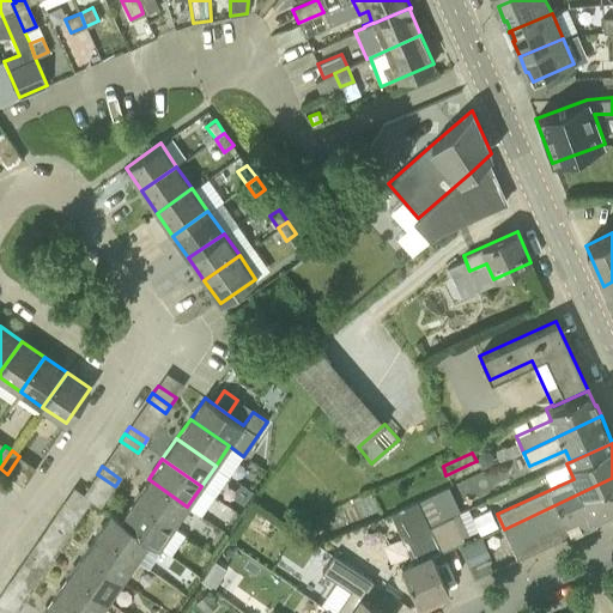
[(110,493),(115,486),(97,474),(92,481),(110,493)]
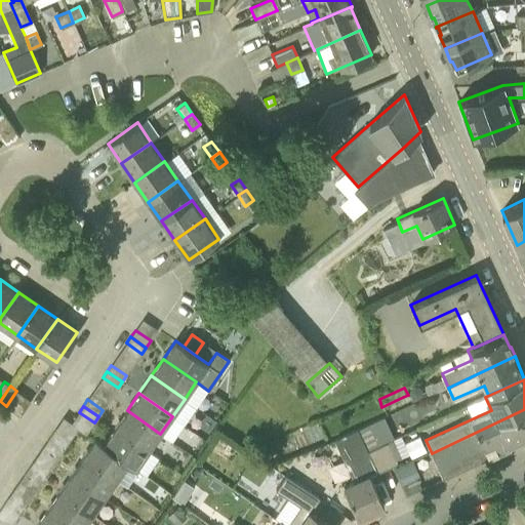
[(201,407),(191,420),(208,433),(218,419),(201,407)]
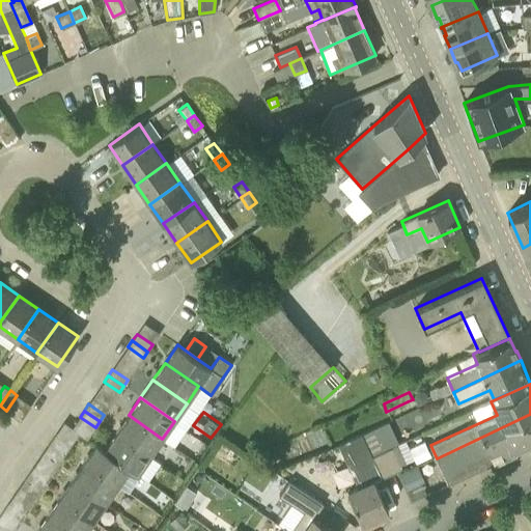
[(530,414),(437,458),(447,482),(447,483),(481,468),(515,452),(514,452),(527,447),(524,441),(530,437),(530,414)]
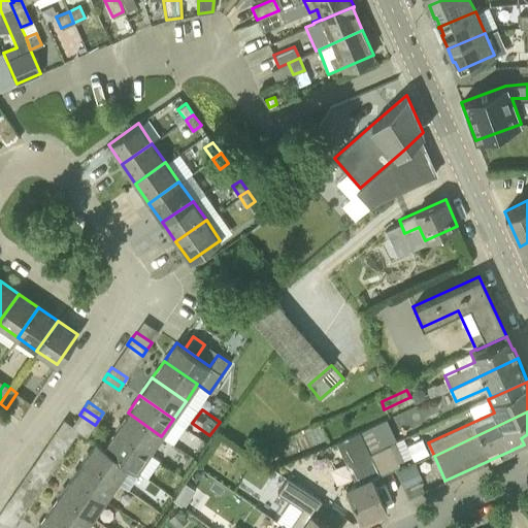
[(150,453),(161,436),(128,413),(116,430),(150,453)]
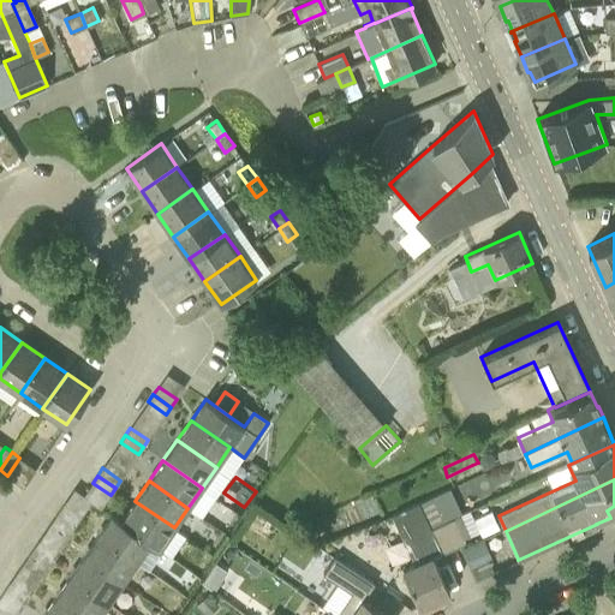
[(160,549),(174,527),(135,501),(121,520),(121,521),(150,542),(160,549)]
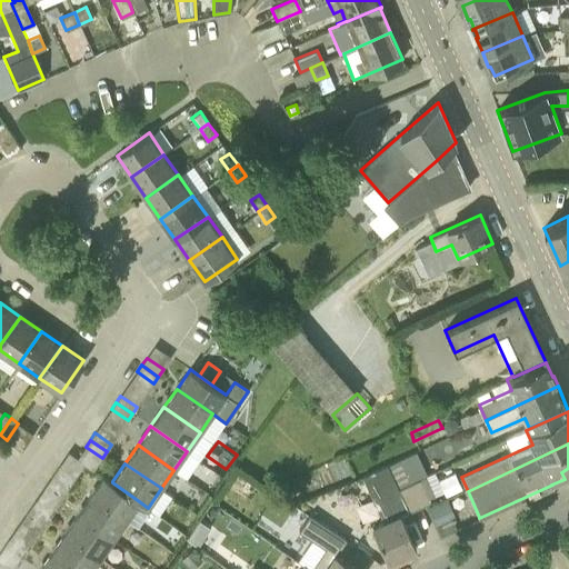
[(56,471),(72,482),(77,476),(60,465),(56,471)]
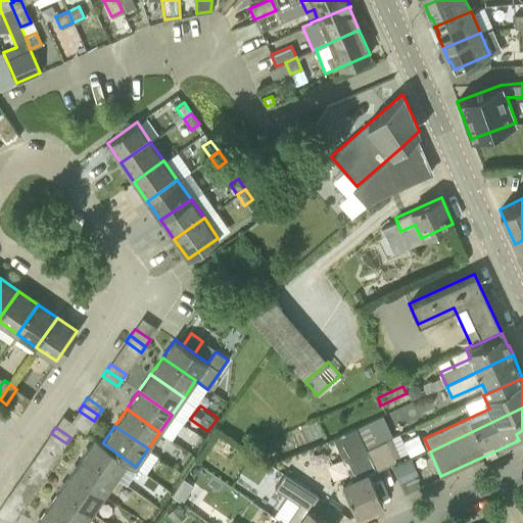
[(61,449),(66,443),(51,433),(46,439),(61,449)]
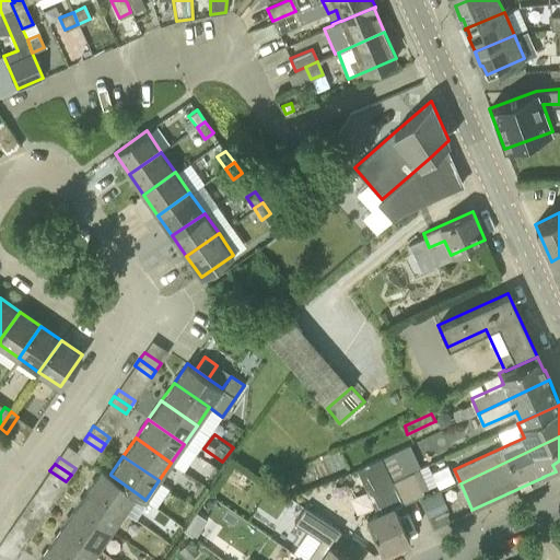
[(124,513),(137,493),(111,475),(111,474),(102,468),(89,487),(124,513)]
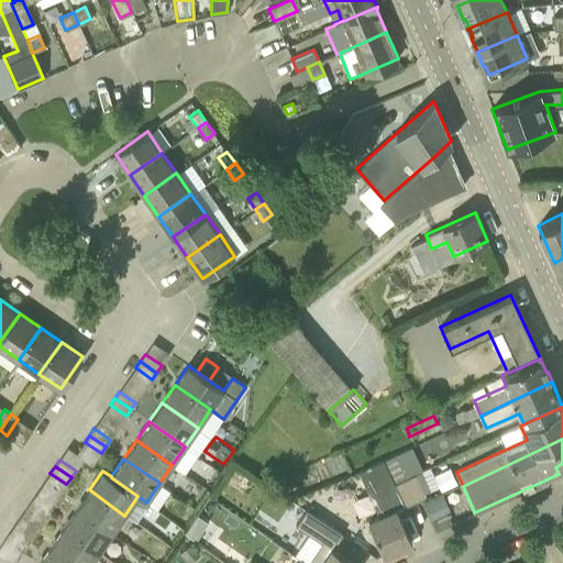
[(416,473),(424,492),(430,489),(421,471),(416,473)]
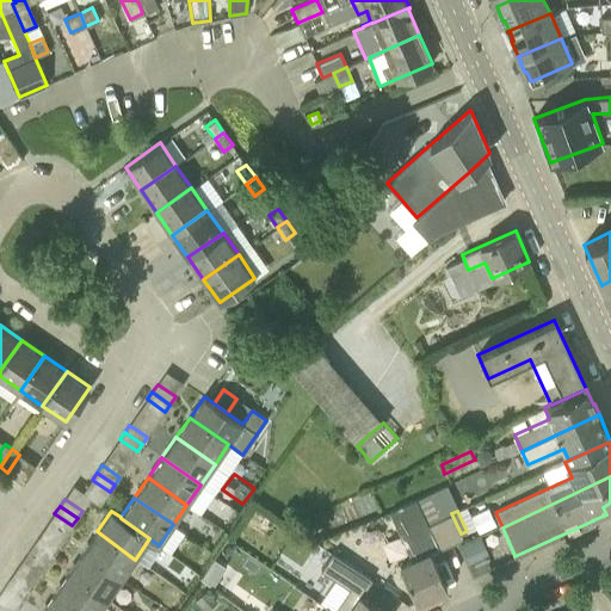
[(430,524),(440,549),(460,541),(449,514),(430,524)]
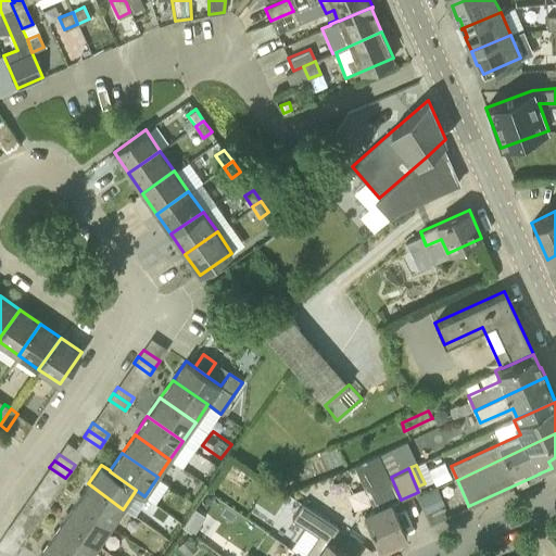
[(111,527),(123,509),(88,483),(75,502),(111,527)]
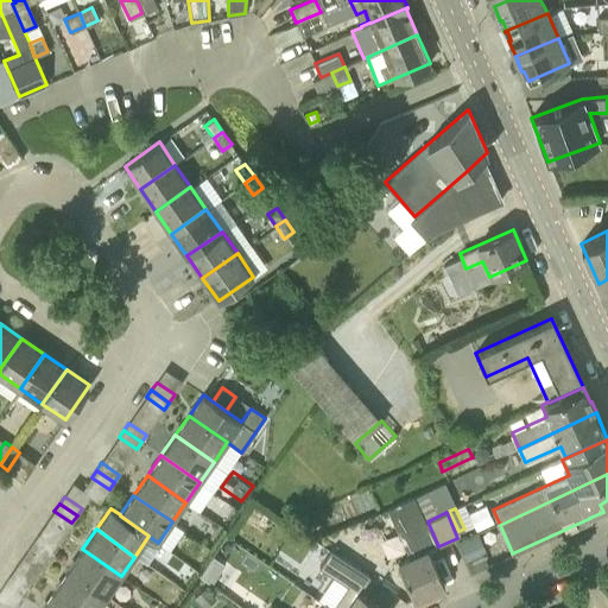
[(456,543),(464,561),(487,550),(477,532),(456,543)]
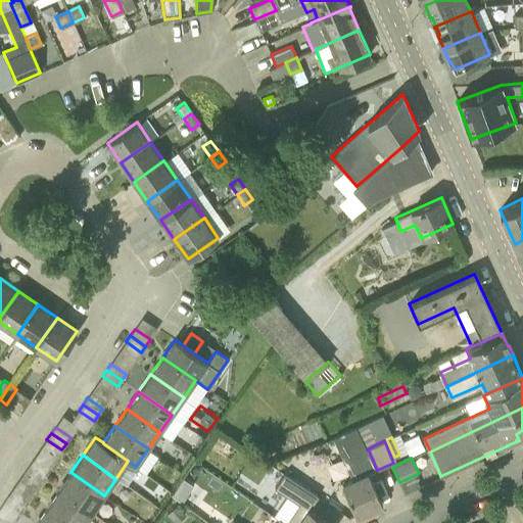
[(28,468),(42,478),(47,472),(32,461),(28,468)]
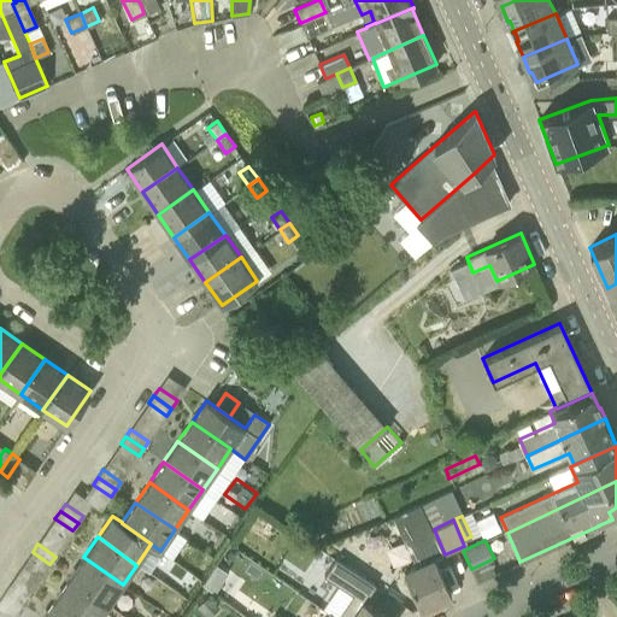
[(45,571),(50,564),(33,552),(27,559),(45,571)]
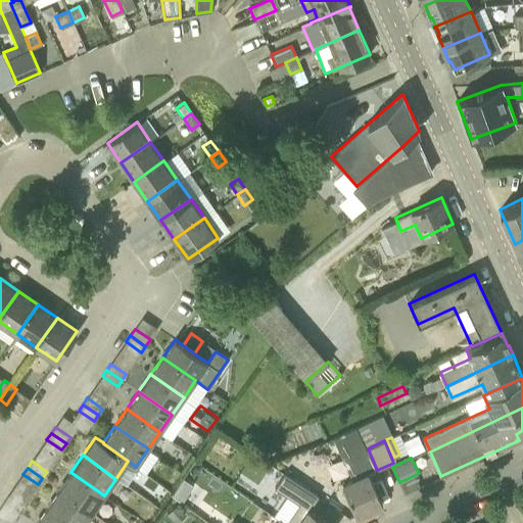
[(92,513),(104,495),(70,472),(59,489),(92,513)]
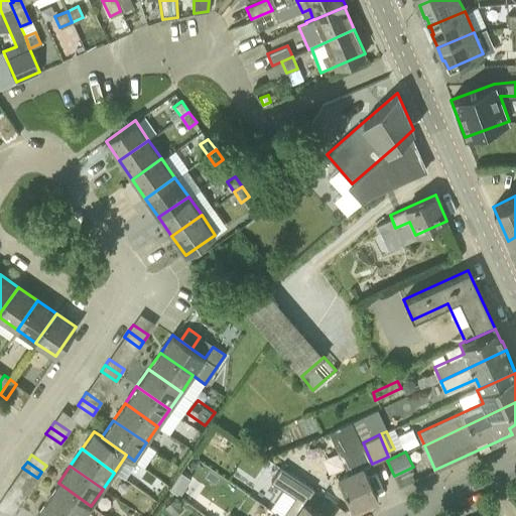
[(281,515),(325,515),(316,510),(317,509),(312,506),(312,507),(304,502),(313,489),(280,467),(271,480),(295,496),(281,515)]
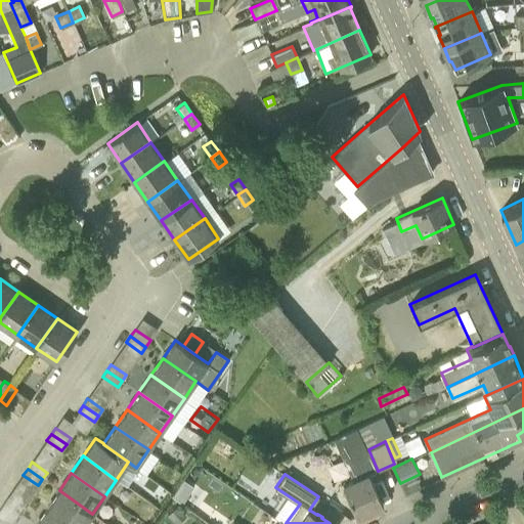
[(342,484),(343,486),(348,497),(357,516),(383,505),(369,475),(364,474),(342,484)]
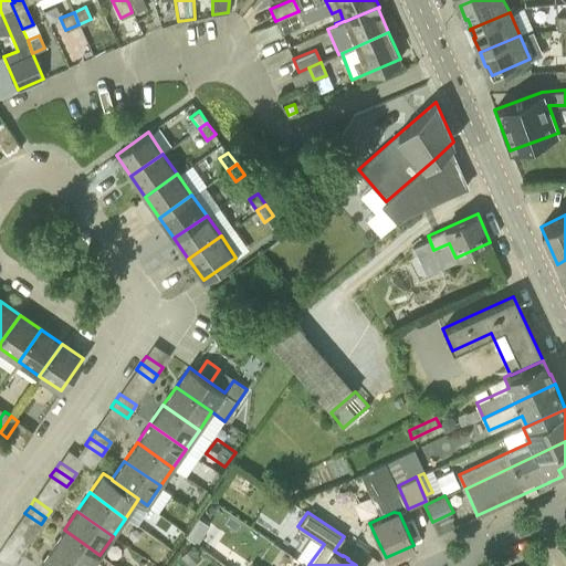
[(76,565),(92,565),(100,555),(64,530),(51,548),(76,565)]
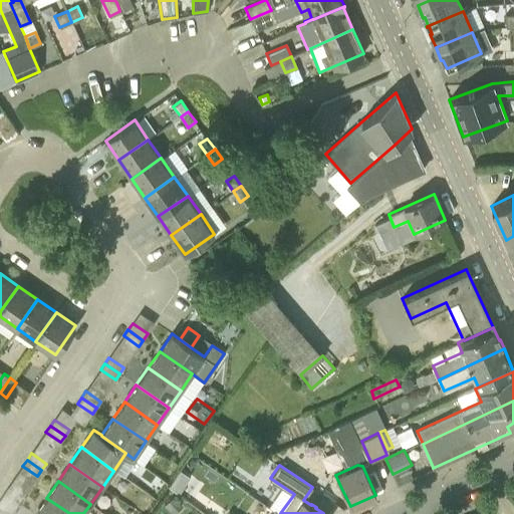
[(3,493),(18,504),(22,497),(8,487),(3,493)]
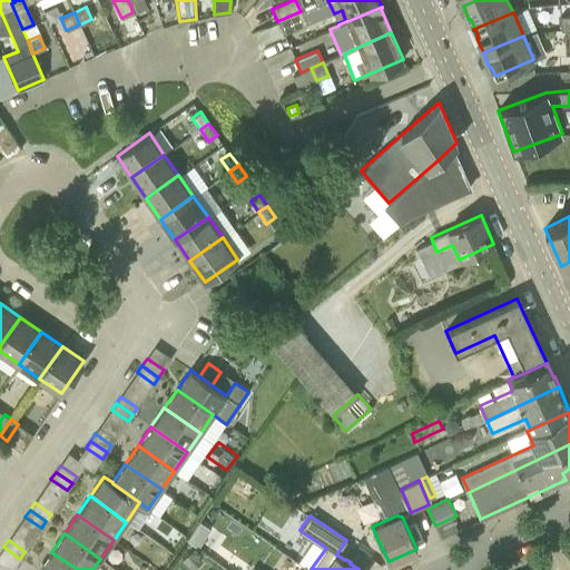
[(0,554),(16,566),(20,559),(3,547),(0,552),(0,554)]
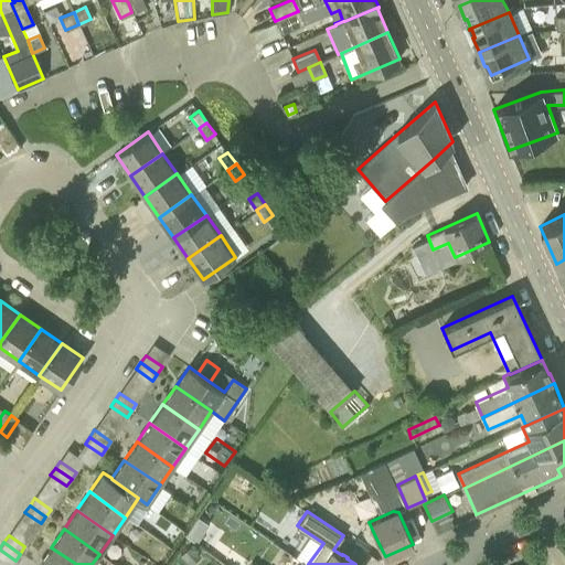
[(181,554),(189,564),(201,555),(192,545),(181,554)]
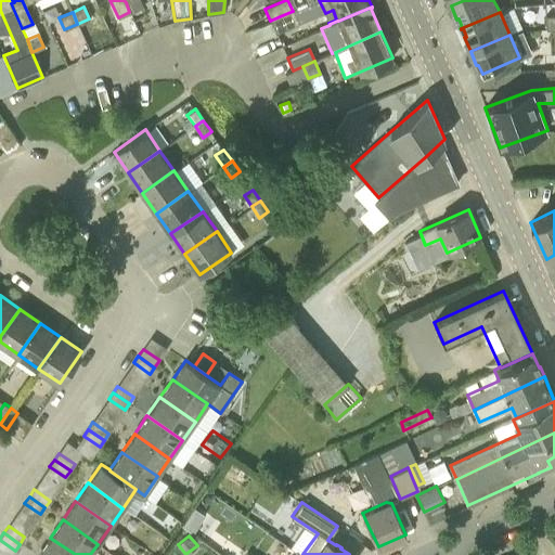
[(75,554),(50,538),(38,554),(75,554)]
